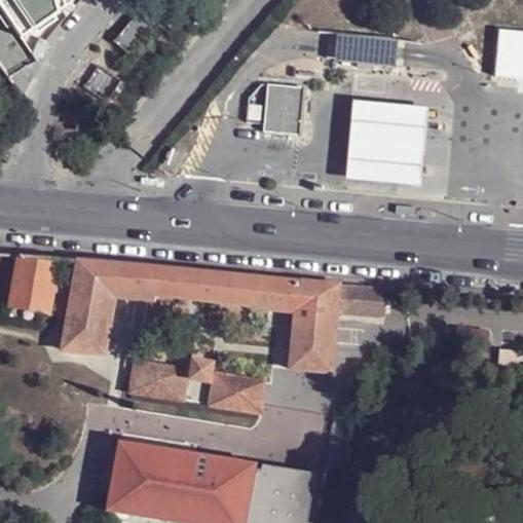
[(0,11),(7,23),(6,24),(15,37),(68,3),(67,0),(0,0),(0,11)]
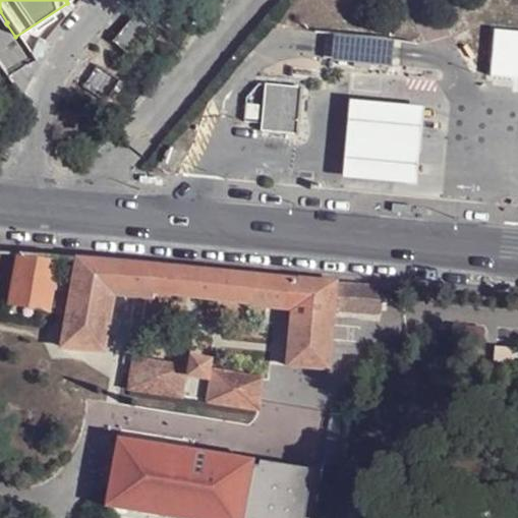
[(146,31),(131,19),(112,41),(127,52),(146,31)]
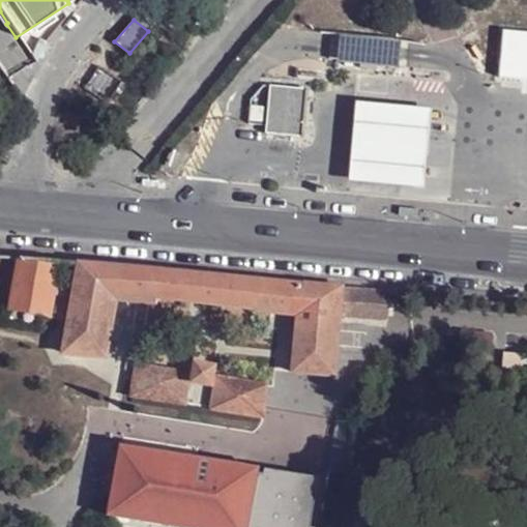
[(526,78),(526,31),(503,30),(499,76),(526,78)]
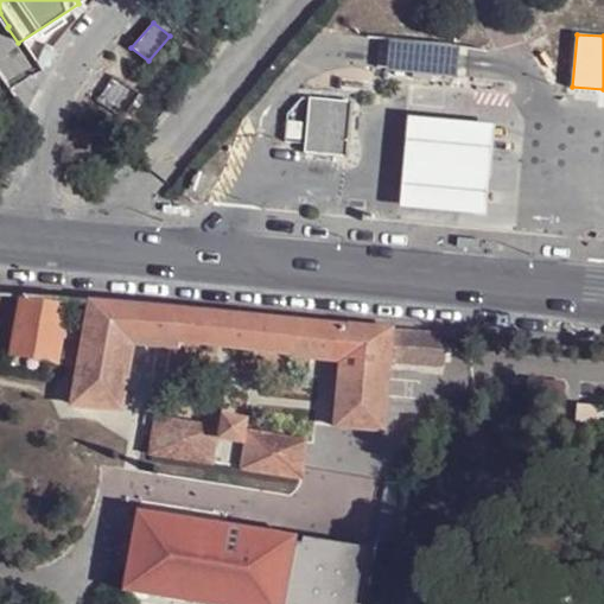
[(350,99),(309,95),(303,150),(344,153),(347,134),(350,99)]
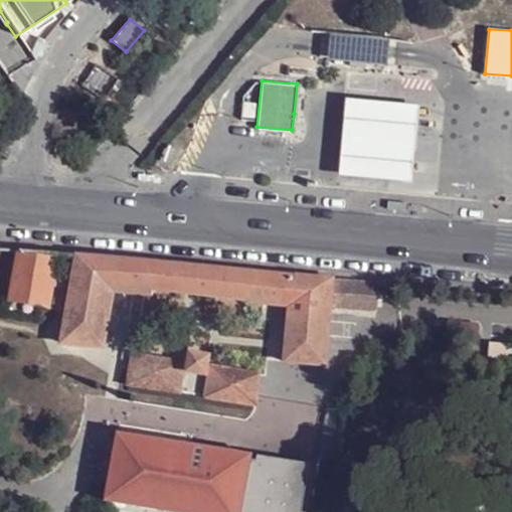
[(417,104),(346,97),(342,135),(338,173),(410,179),(414,140),(417,104)]
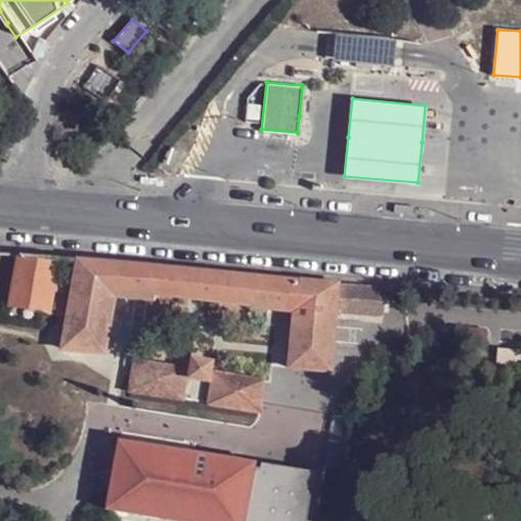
[(413,205),(393,204),(392,211),(413,213),(413,205)]
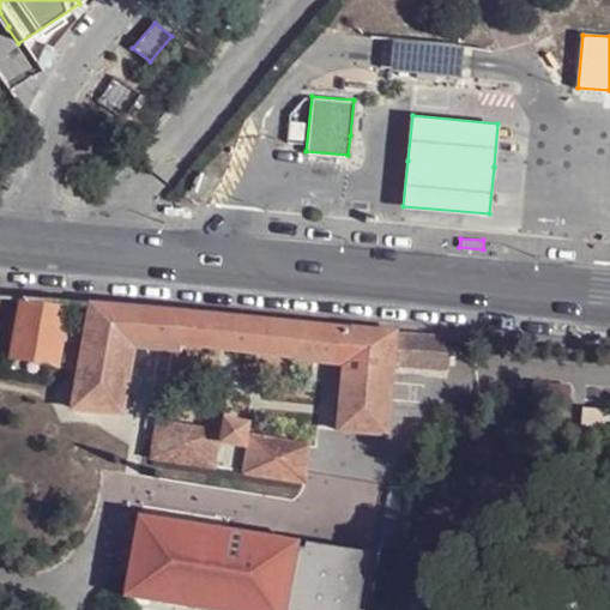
[(65,297),(0,291),(0,342),(14,344),(12,352),(53,358),(61,322),(65,297)]
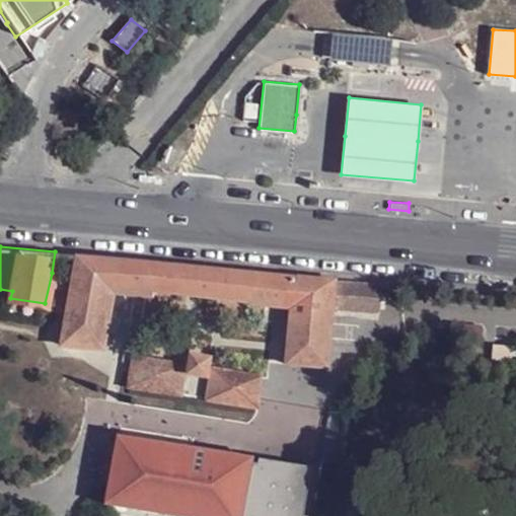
[(100,348),(113,289),(144,293),(151,294),(152,289),(157,261),(55,251),(52,273),(73,275),(62,342),(100,348)]
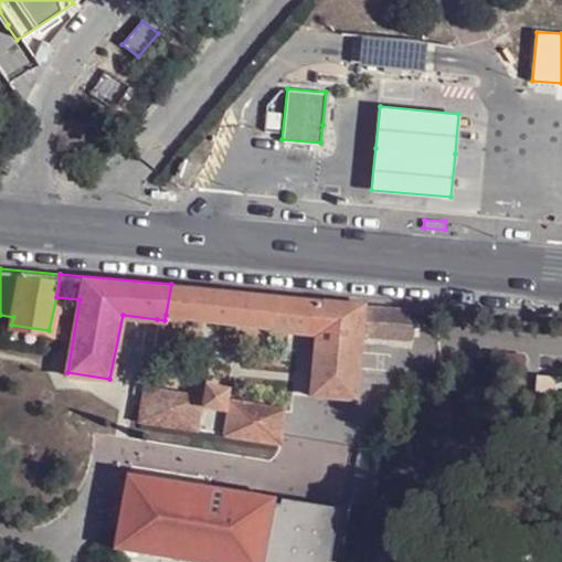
[(315,391),(359,394),(362,331),(363,303),(233,288),(232,290),(171,284),(166,315),(233,320),(244,321),(279,325),(281,327),(322,331),(315,391)]
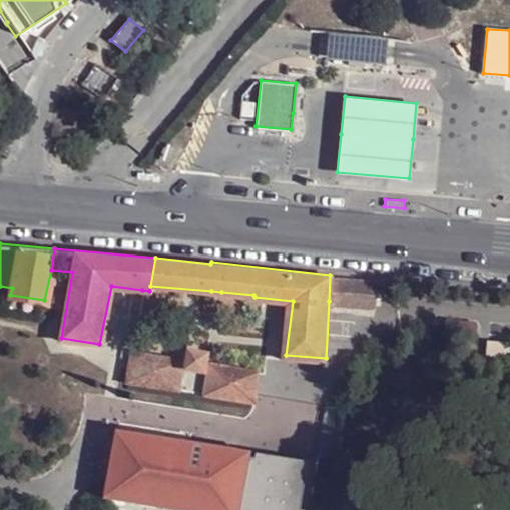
[(376,279),(330,275),(329,301),(373,305),(376,279)]
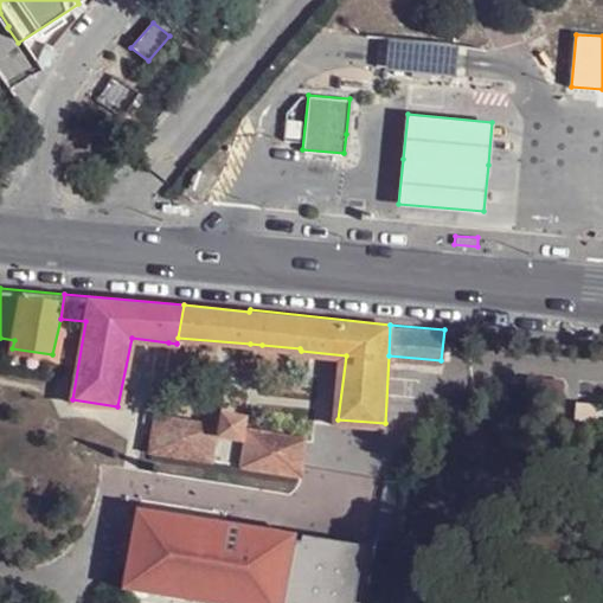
[(260,370),(262,345),(250,344),(248,369),(260,370)]
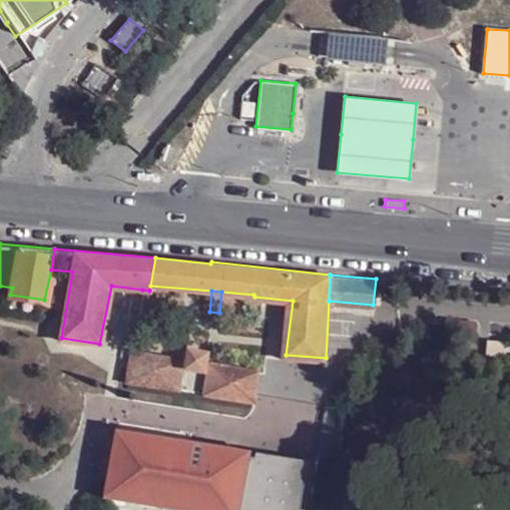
[(176,387),(181,357),(131,348),(125,379),(176,387)]
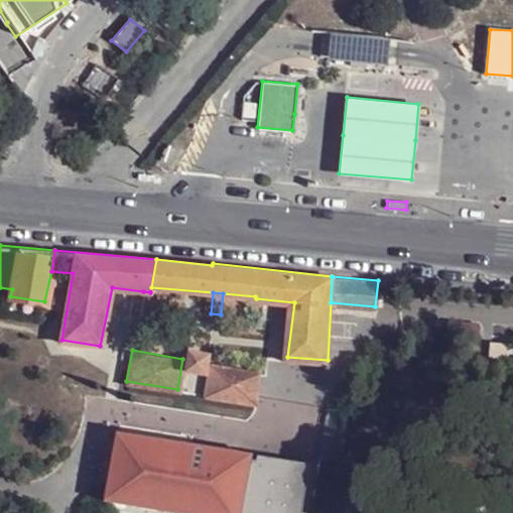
[(206,355),(189,352),(186,370),(204,372),(206,355)]
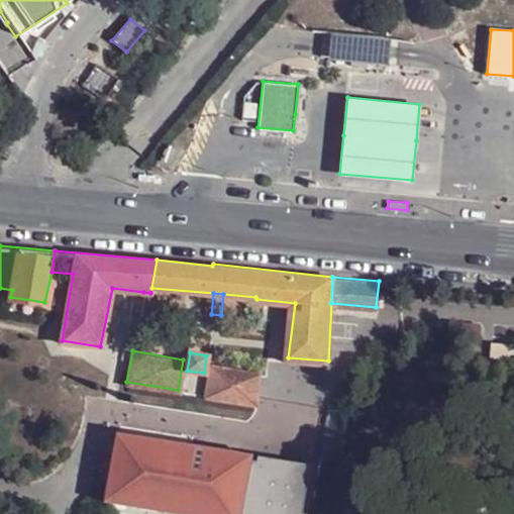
[(257,402),(260,372),(212,364),(206,395),(257,402)]
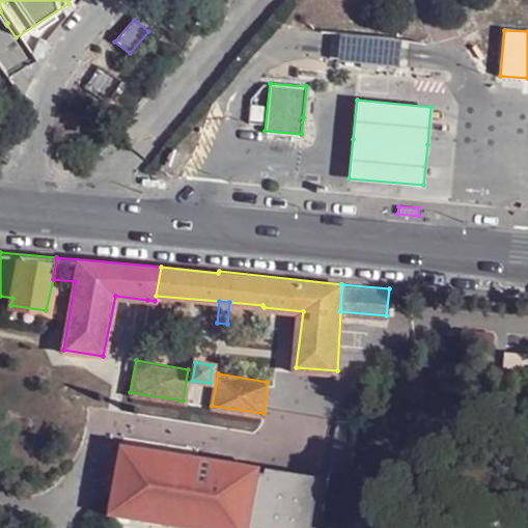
[(246,527),(259,466),(120,443),(108,512),(194,527),(246,527)]
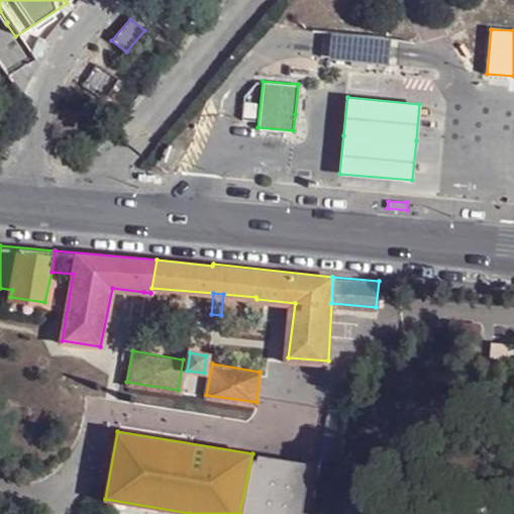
[(301,513),(309,464),(259,454),(252,453),(239,513),(301,513)]
